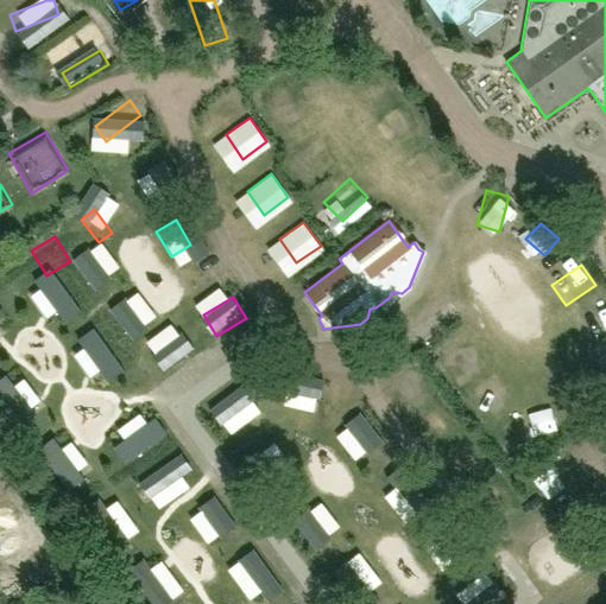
[(600,334),(605,331),(605,307),(594,312),(600,334)]
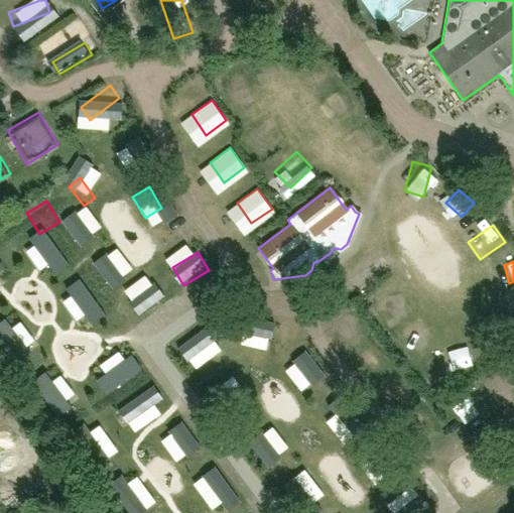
[(19,353),(36,340),(26,326),(9,339),(19,353)]
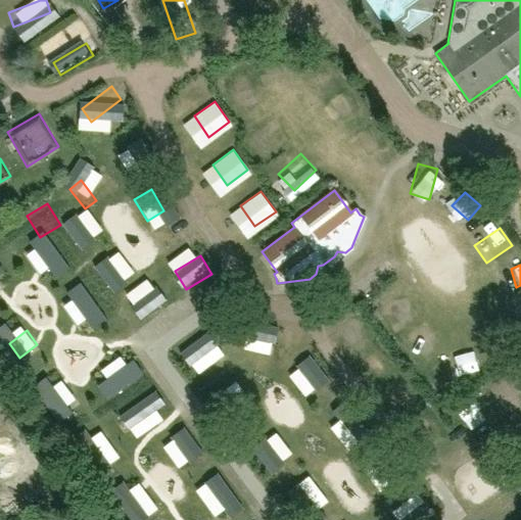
[(181,334),(174,339),(186,358),(194,351),(181,334)]
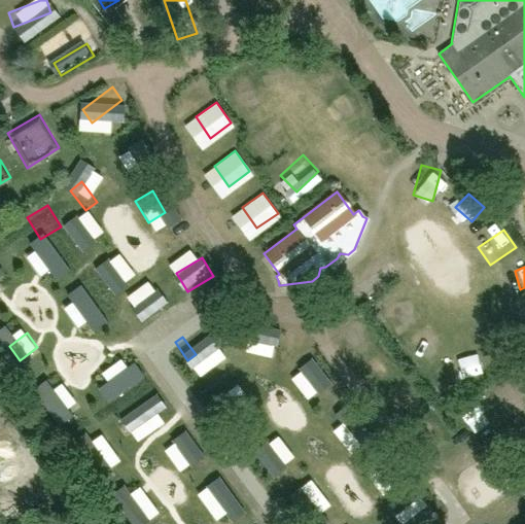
[(282,354),(294,374),(318,358),(306,339),(282,354)]
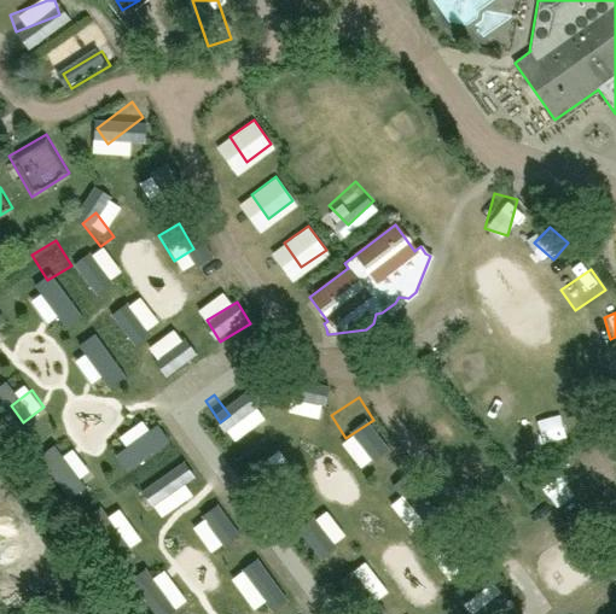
[(597,397),(583,402),(592,422),(604,416),(597,397)]
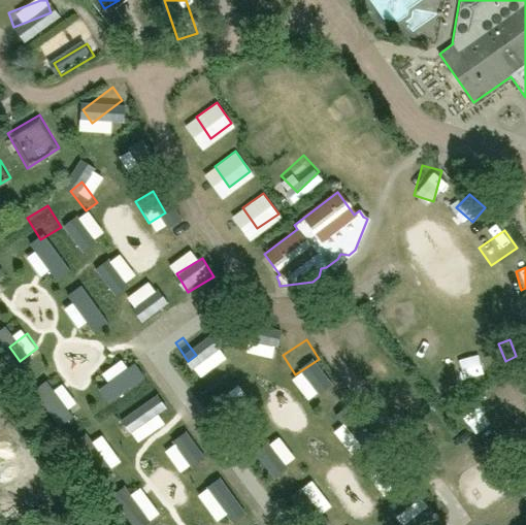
[(52,370),(59,386),(72,379),(66,364),(52,370)]
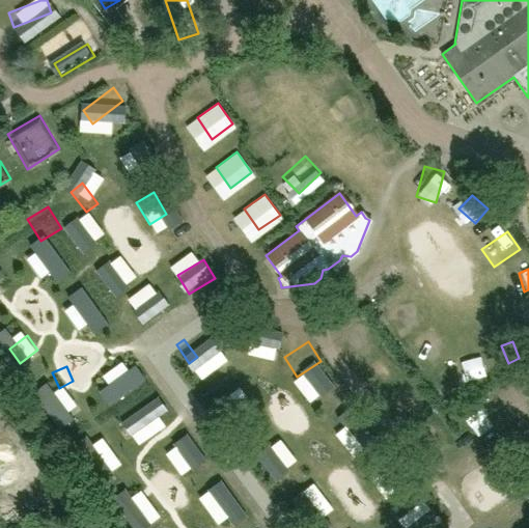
[(40,380),(51,395),(59,390),(50,374),(40,380)]
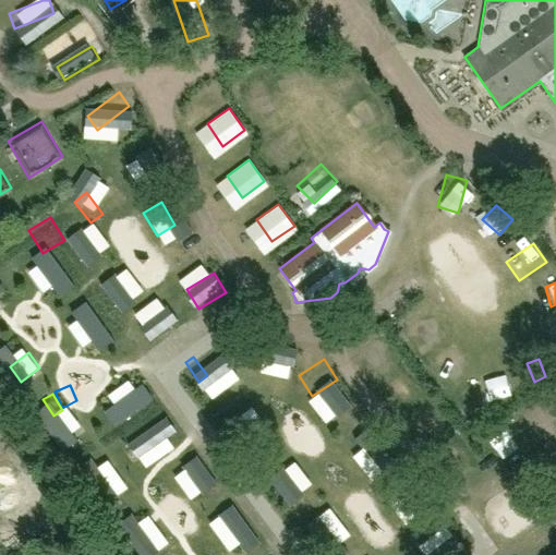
[(482,396),(468,410),(483,426),(498,412),(482,396)]
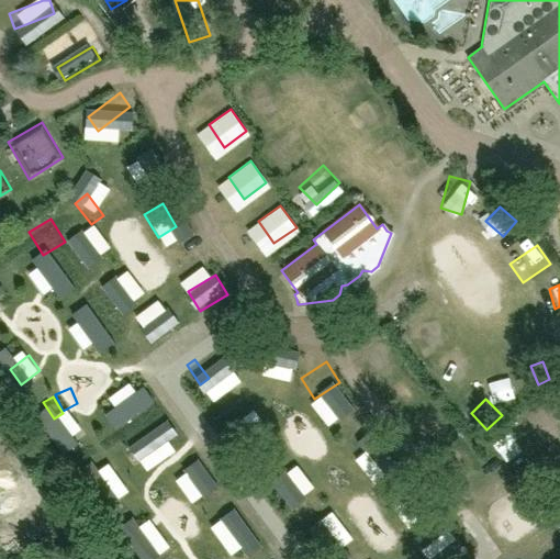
[(332,416),(344,437),(365,425),(354,405),(332,416)]
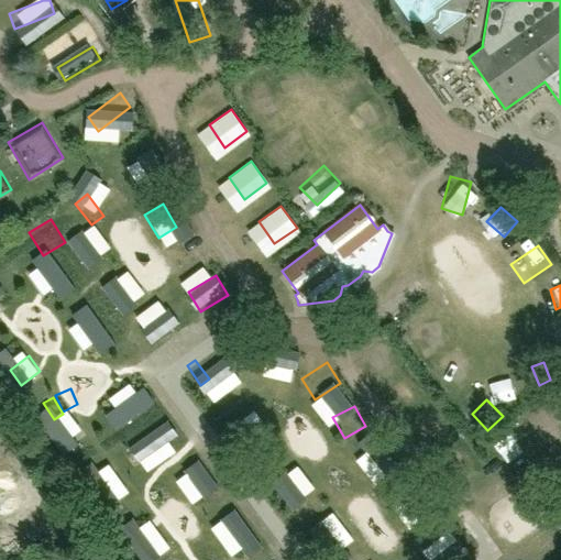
[(86,425),(67,438),(80,457),(99,445),(86,425)]
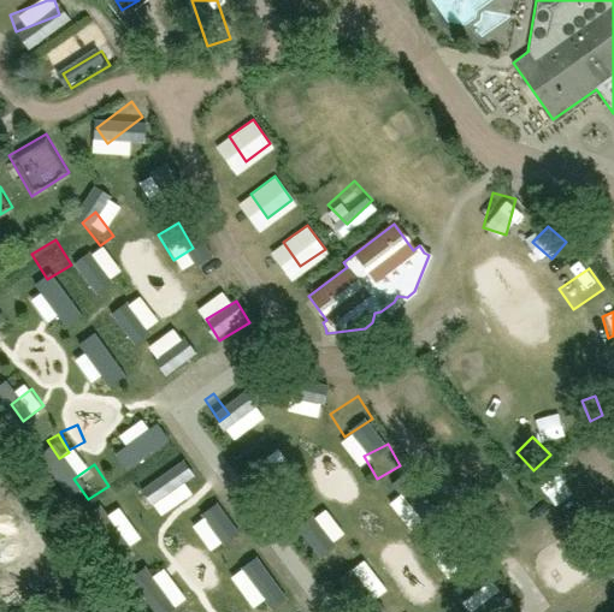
[(541,488),(548,505),(567,498),(560,480),(541,488)]
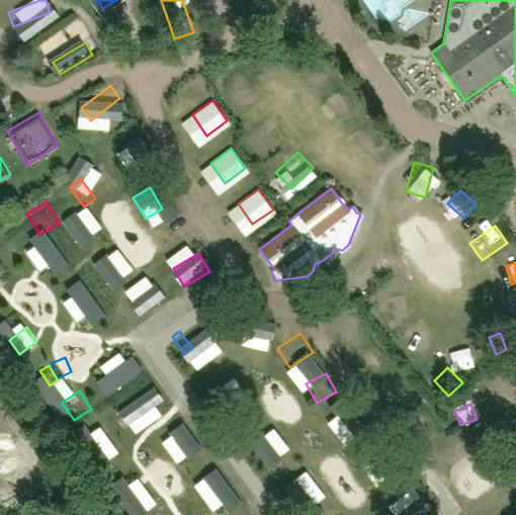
[(257,447),(273,432),(262,420),(246,435),(257,447)]
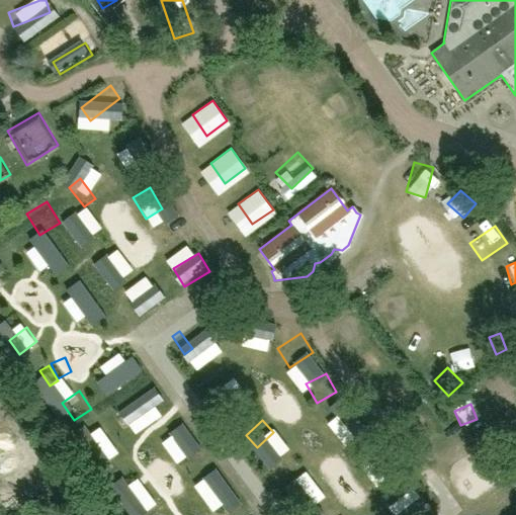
[(377,442),(365,452),(378,469),(392,459),(377,442)]
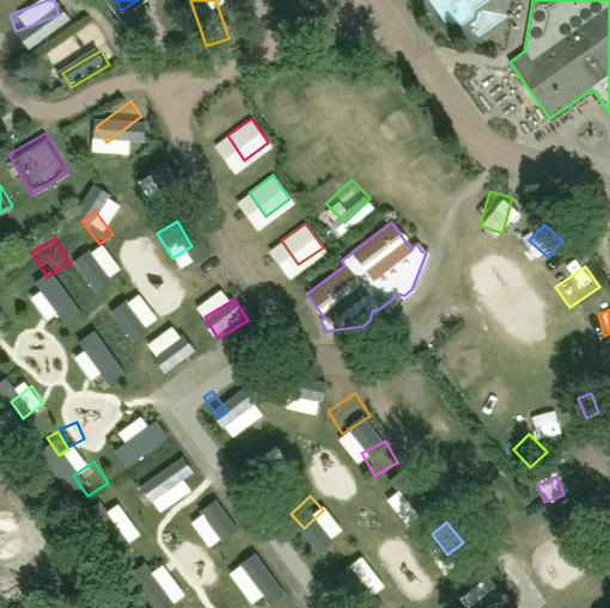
[(152,585),(168,572),(151,551),(134,563),(152,585)]
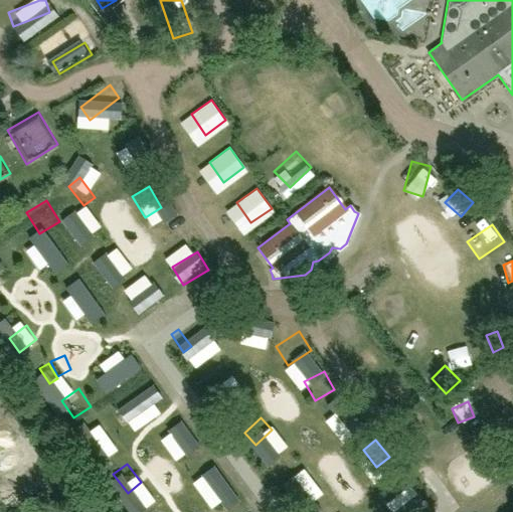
[(320,495),(310,469),(298,473),(308,499),(320,495)]
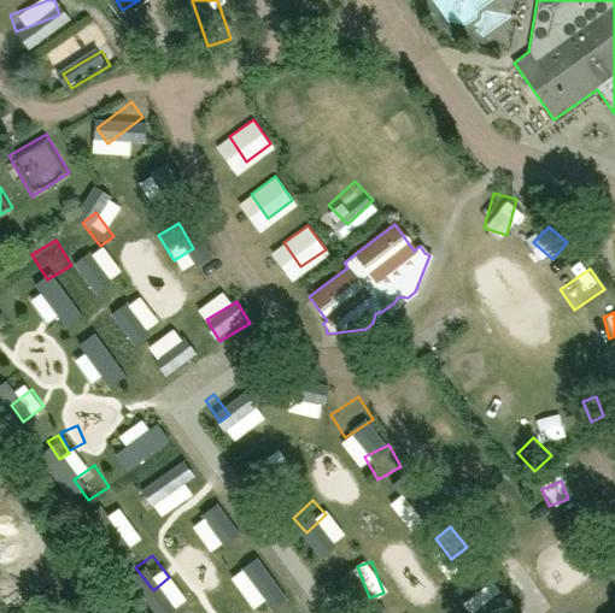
[(487,566),(467,573),(475,595),(496,587),(487,566)]
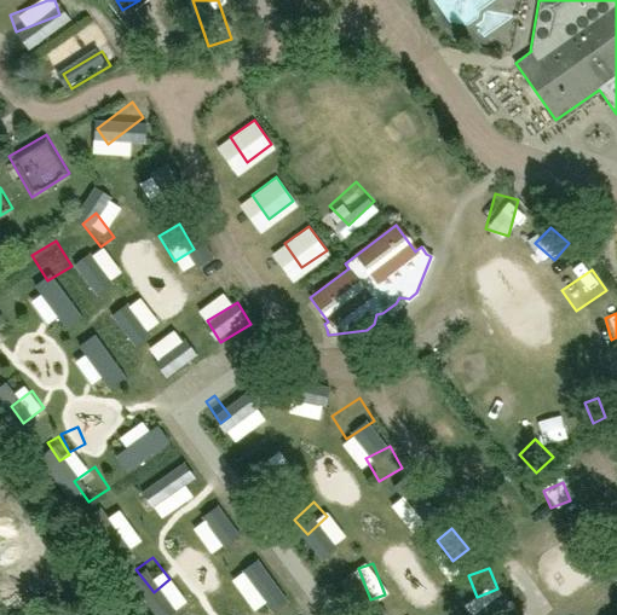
[(176,598),(188,614),(200,614),(208,609),(192,586),(176,598)]
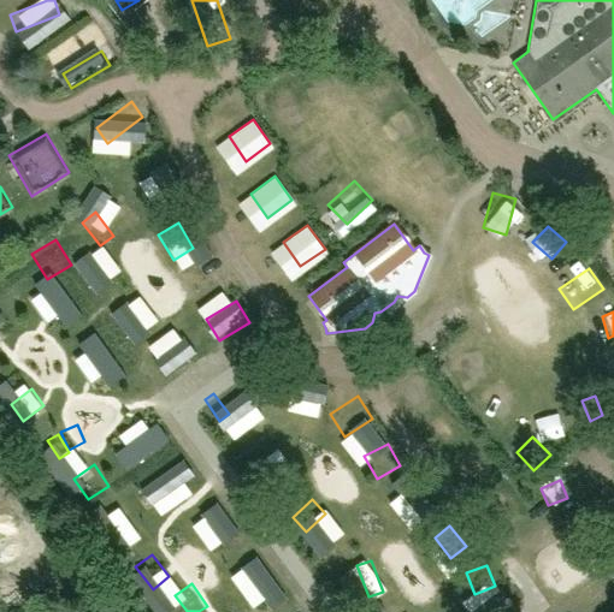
[(160,605),(166,611),(186,611),(170,595),(160,605)]
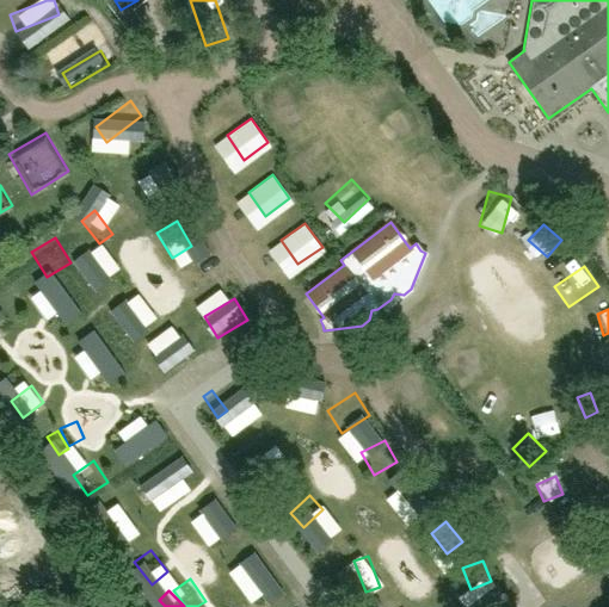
[(54,606),(45,593),(20,606),(54,606)]
